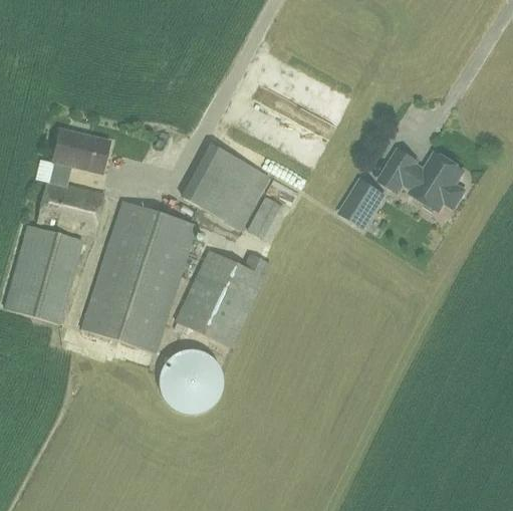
[(47,183),(38,223),(94,236),(104,195),(67,186),(71,167),(102,174),(110,142),(59,130),(51,163),(53,163),(48,184),(47,183)]
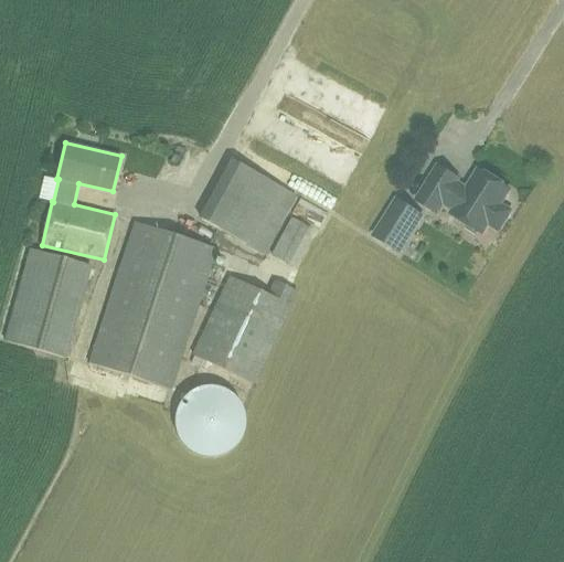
[(440,168),(419,201),(439,214),(446,205),(457,212),(454,216),(483,236),(490,226),(500,233),(513,213),(502,207),(512,192),(481,172),(469,191),(459,184),(461,181),(440,168)]
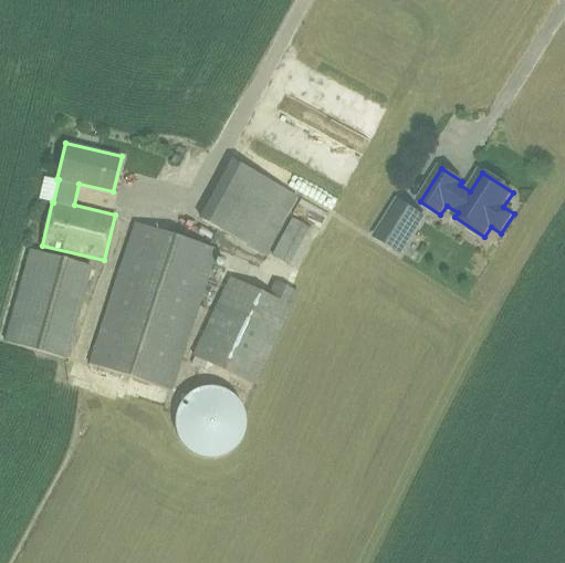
[(400,201),(377,237),(401,252),(425,217),(400,201)]
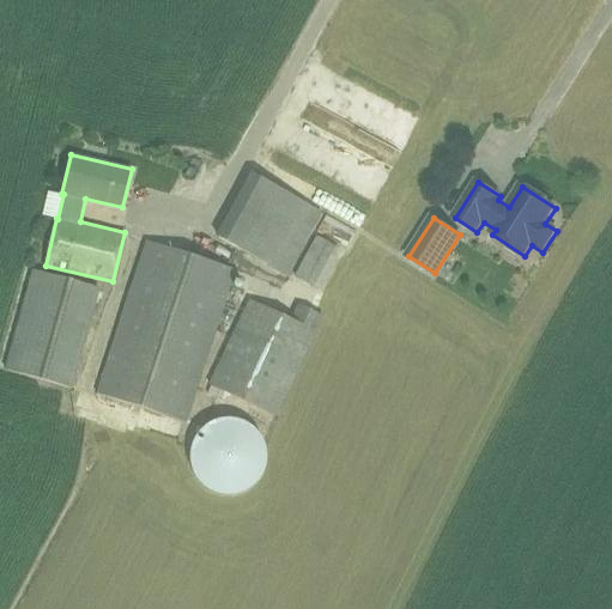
[(320,282),(344,239),(320,226),(296,269),(320,282)]
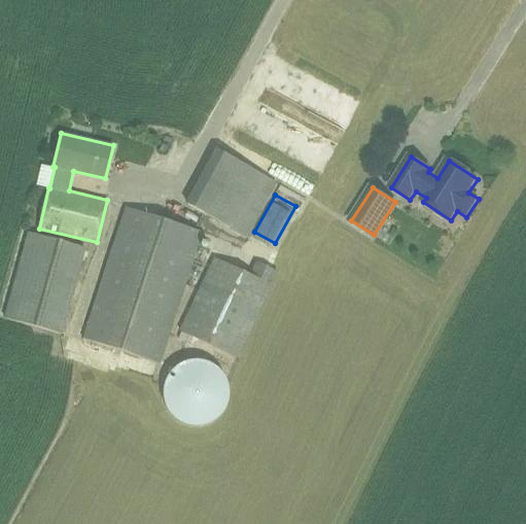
[(160,361),(202,231),(126,206),(83,337),(160,361)]
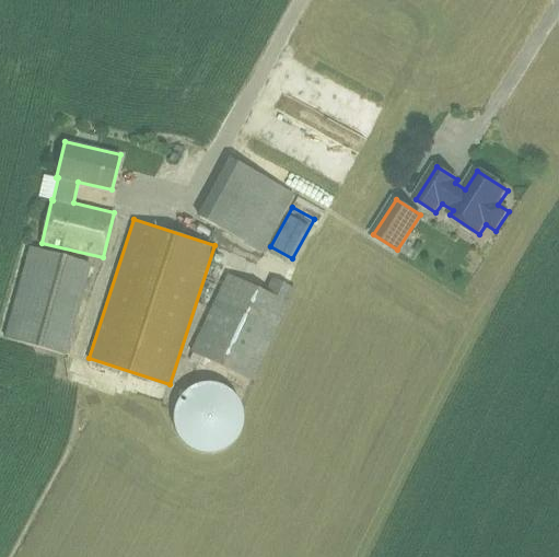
[(66,354),(91,263),(36,247),(28,245),(4,337),(11,338),(66,354)]
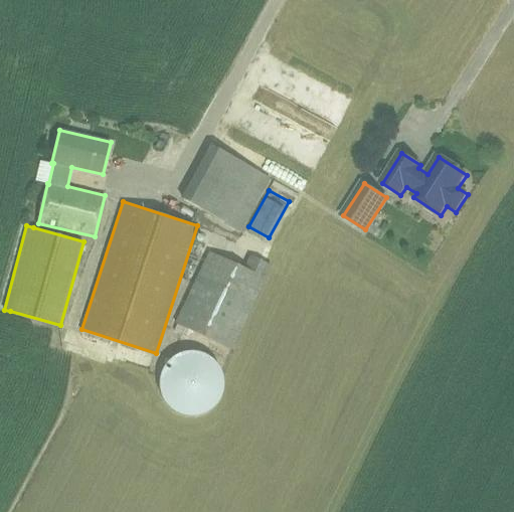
[(176,322),(230,347),(270,264),(250,254),(244,267),(209,250),(176,322)]
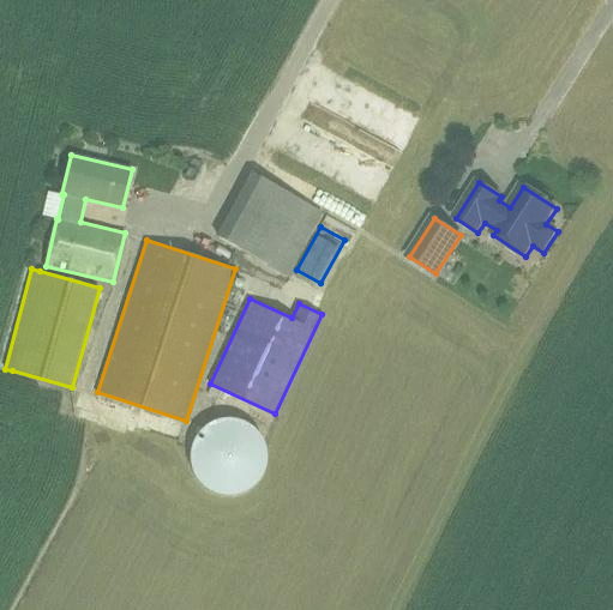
[(217,418),(212,421),(208,422),(205,423),(202,426),(198,429),(194,434),(192,440),(190,453),(190,460),(191,467),(193,473),(197,479),(202,485),(216,491),(222,494),(229,494),(236,493),(241,491),(247,488),(252,484),(257,481),(260,476),(264,471),(266,465),(266,458),(266,450),(264,444),(262,440),(260,435),(257,430),(253,427),(250,424),(246,422),(240,420),(233,418),(227,417),(222,417),(217,418)]
